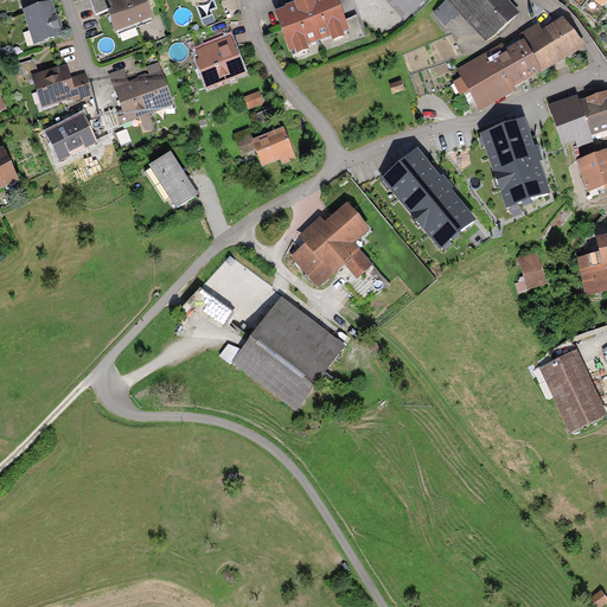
[(95,14),(109,8),(106,0),(93,0),(90,1),(95,14)]
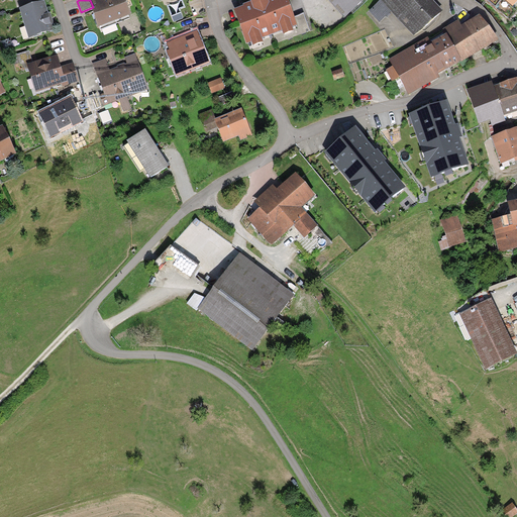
[(121,0),(90,0),(93,7),(99,23),(126,14),(121,0)]
